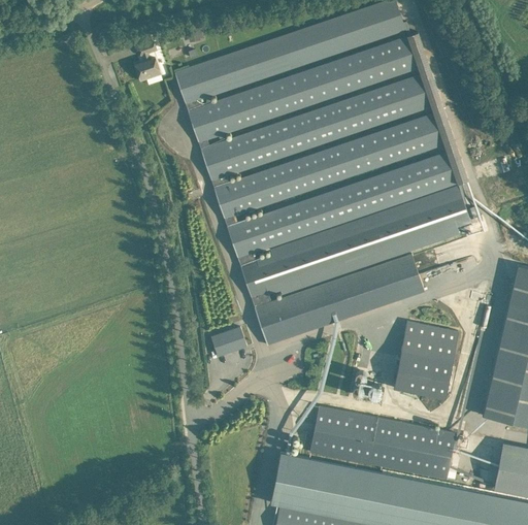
[(175,75),(177,81),(186,104),(187,104),(190,113),(189,113),(199,143),(200,142),(203,152),(202,152),(211,182),(212,181),(216,190),(215,190),(225,220),(226,219),(229,229),(228,229),(238,259),(239,258),(242,268),(241,269),(252,298),(253,298),(256,308),(255,309),(268,347),(425,293),(411,255),(269,304),(266,294),(470,224),(462,199),(460,195),(254,264),(251,255),(457,184),(447,155),(235,227),(232,217),(443,145),(434,116),(227,186),(224,177),(431,106),(421,77),(208,150),(206,140),(418,68),(408,39),(201,109),(198,100),(405,30),(403,25),(395,0),(175,75)]
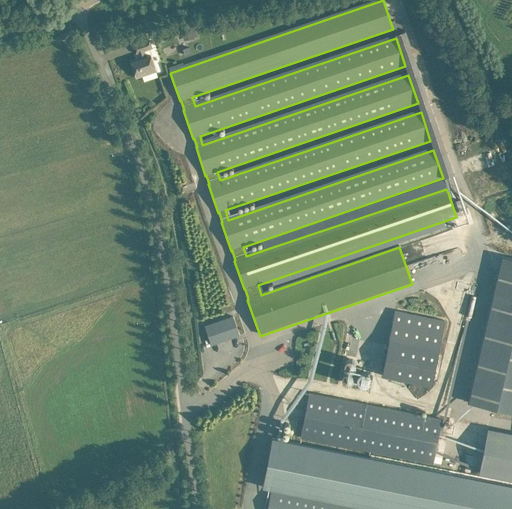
[(433,150),(443,178),(446,189),(448,193),(451,191),(450,187),(447,179),(454,176),(405,32),(398,35),(394,22),(391,24),(393,29),(396,38),(405,66),(408,75),(418,103),(421,112),(430,141),(433,150)]
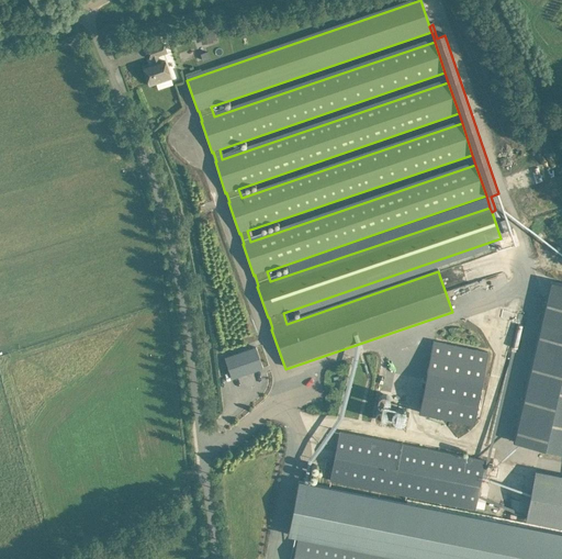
[(150,60),(153,60),(158,58),(167,55),(164,46),(157,48),(147,52),(150,60)]
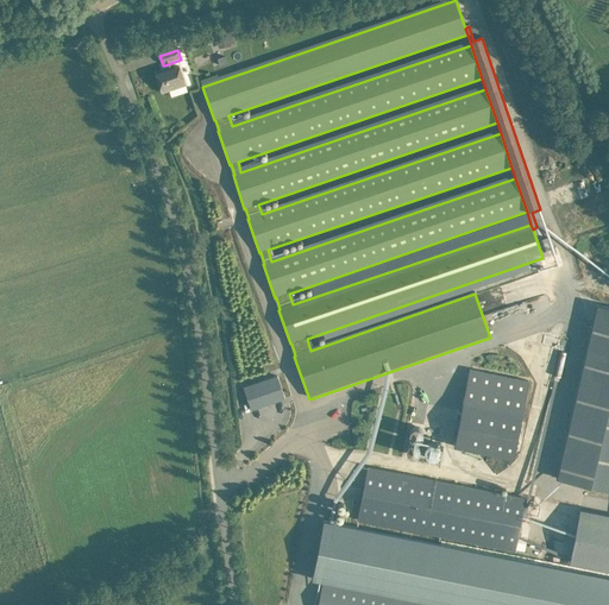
[(180,69),(156,76),(163,95),(186,87),(180,69)]
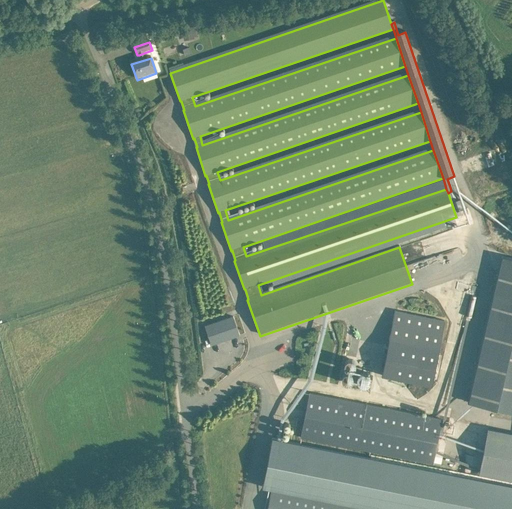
[(511,260),(501,258),(468,404),(511,414),(511,260)]
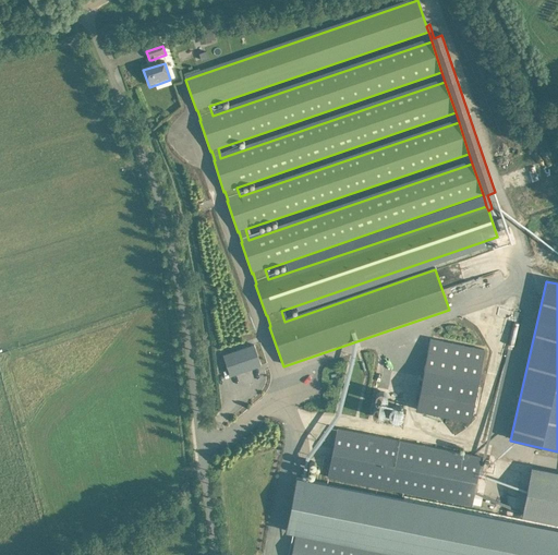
[(485,351),(431,340),(415,411),(470,422),(485,351)]
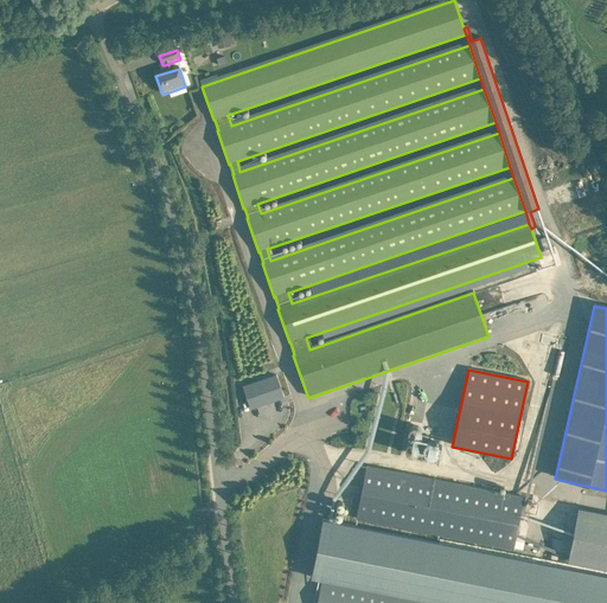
[(285,399),(276,377),(243,389),(250,411),(285,399)]
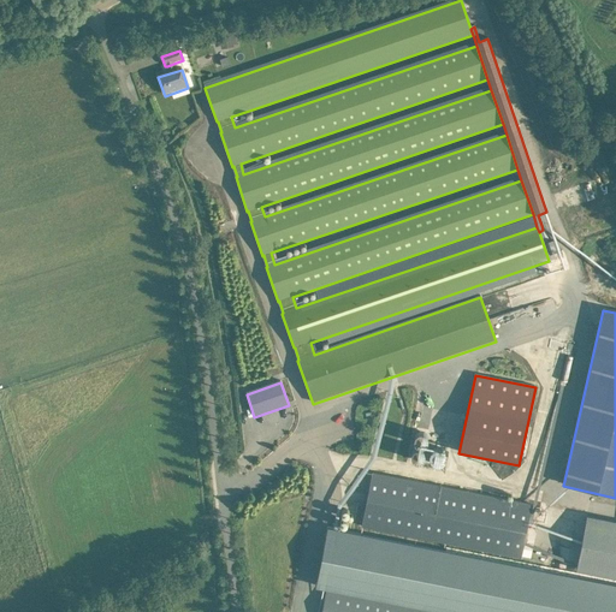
[(362,529),(520,560),(531,506),(373,475),(362,529)]
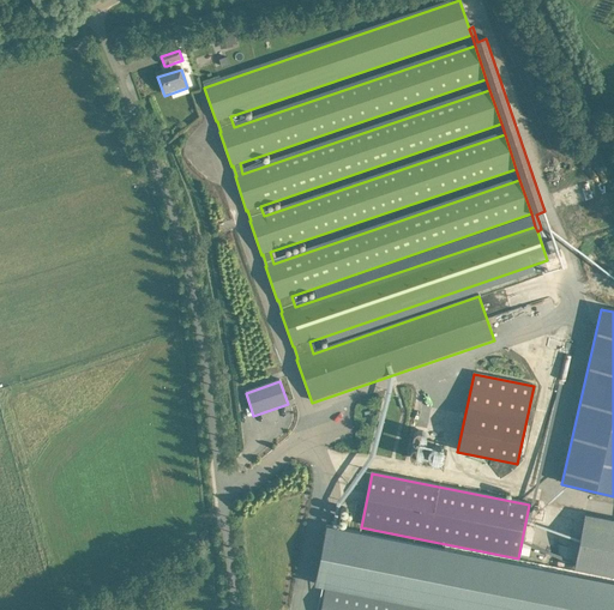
[(613,609),(613,584),(326,527),(315,586),(433,609),(613,609)]
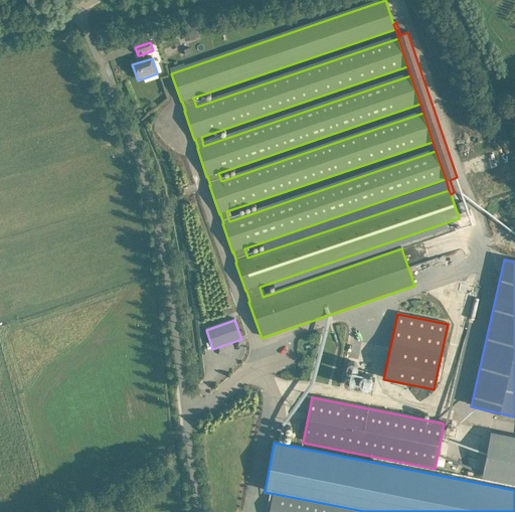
[(356,511),(273,495),(270,511),(356,511)]
